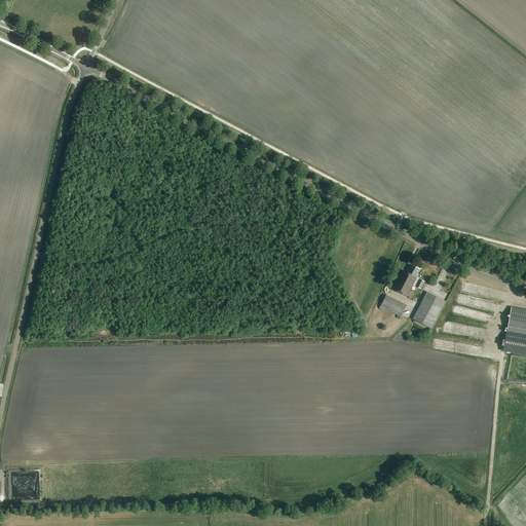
[(420,269),(410,265),(406,272),(402,270),(392,290),(407,297),(413,285),(421,289),(424,283),(416,278),(420,269)]
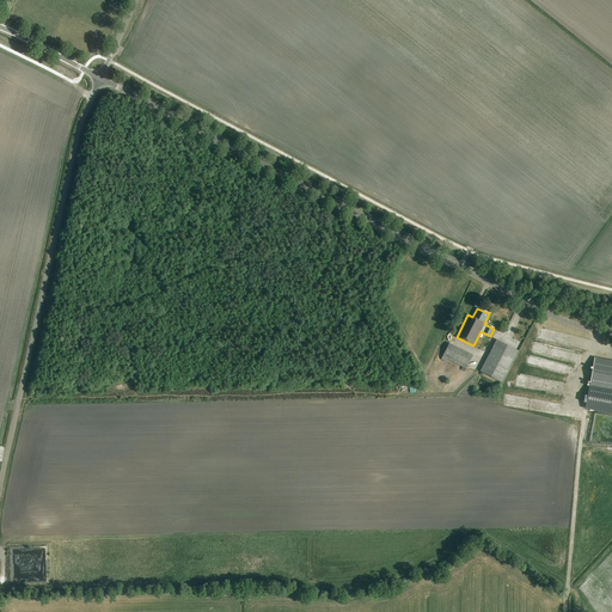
[(509,328),(516,330),(520,320),(513,318),(509,328)]
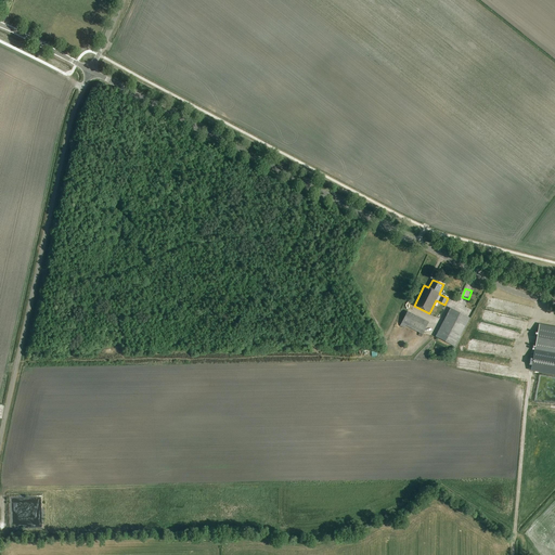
[(470,319),(451,308),(436,337),(455,347),(470,319)]
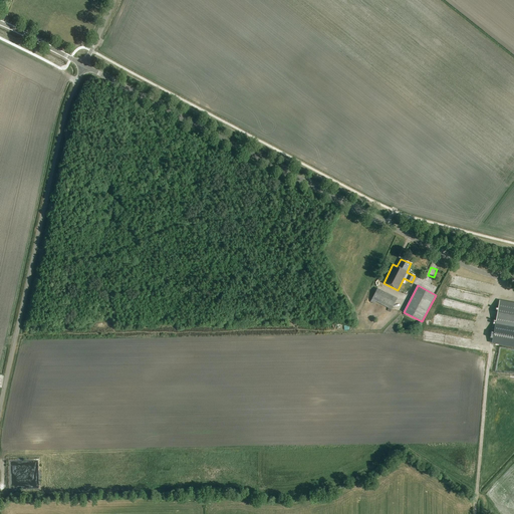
[(375,302),(389,308),(388,310),(391,312),(398,299),(377,288),(370,302),(374,304),(375,302)]
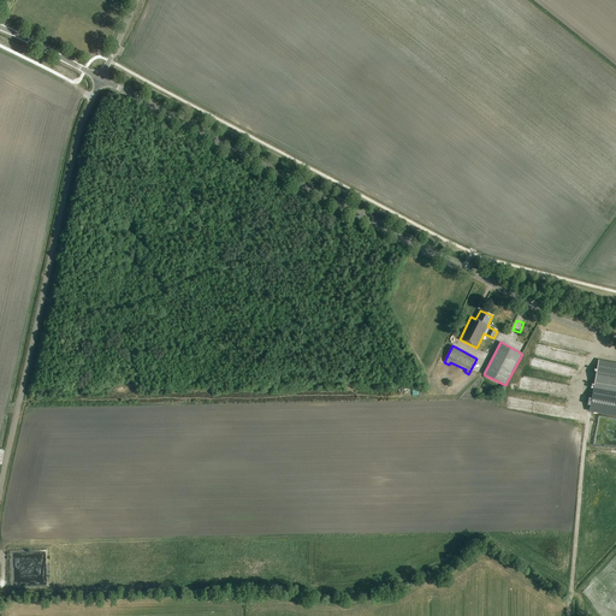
[(535,359),(574,366),(575,356),(537,350),(535,359)]
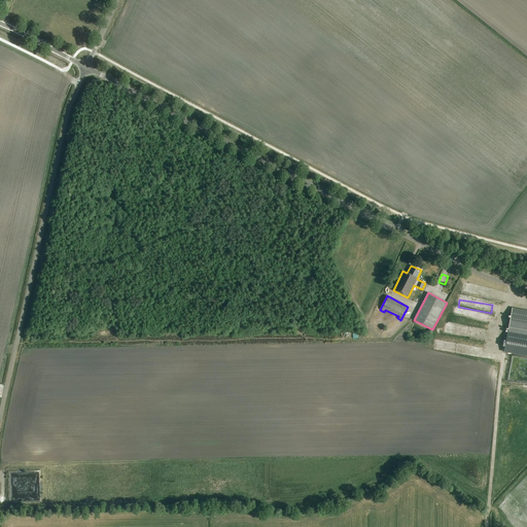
[(507,334),(504,353),(526,356),(526,310),(513,308),(507,334)]
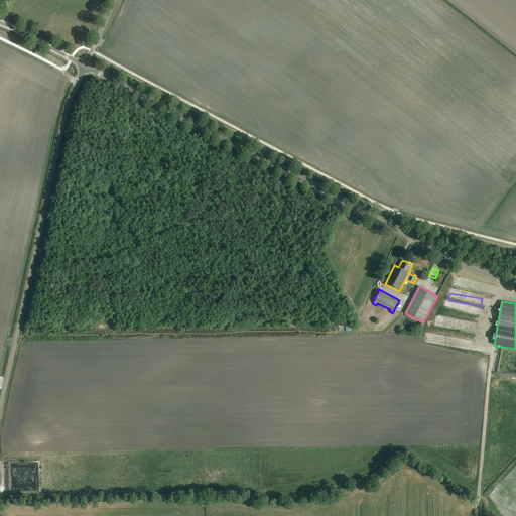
[(457,331),(458,323),(443,321),(442,330),(457,331)]
